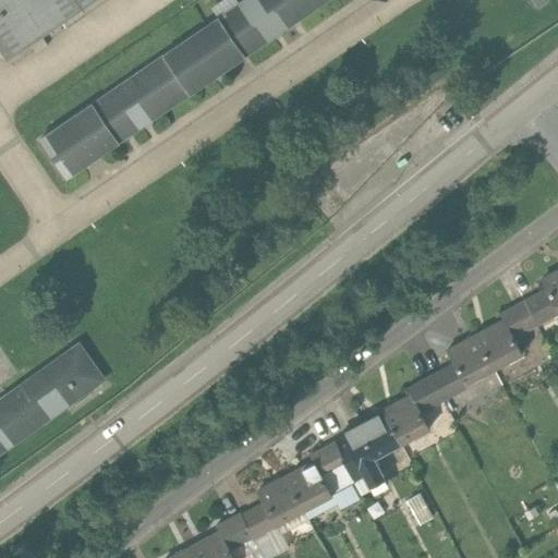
[(94,0),(0,0),(0,50),(7,60),(94,0)]
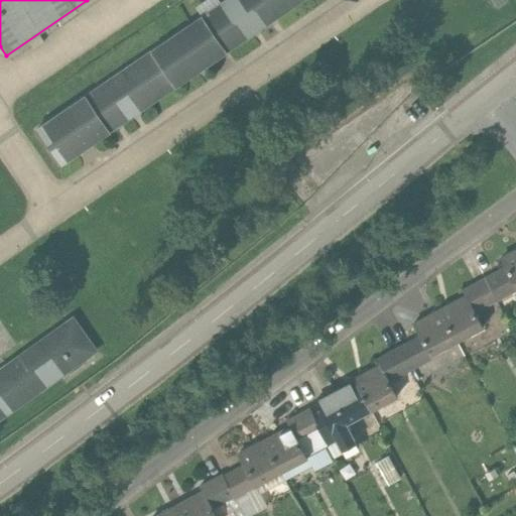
[(303,0),(230,0),(37,131),(60,165),(303,0)]
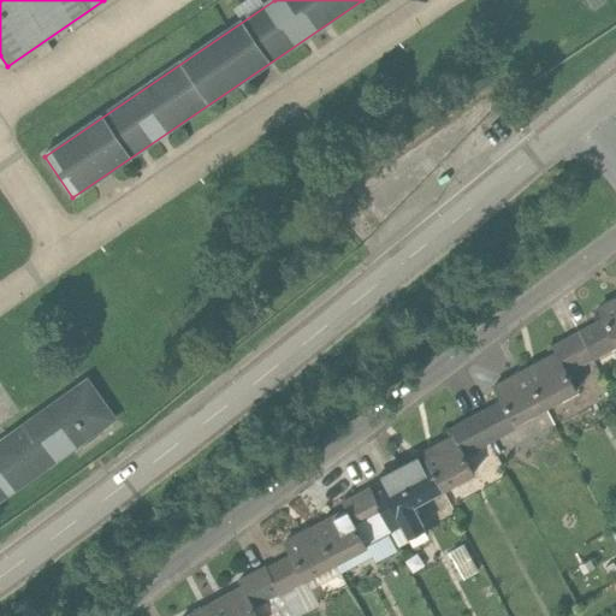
[(599,0),(587,0),(594,10),(603,4),(599,0)]
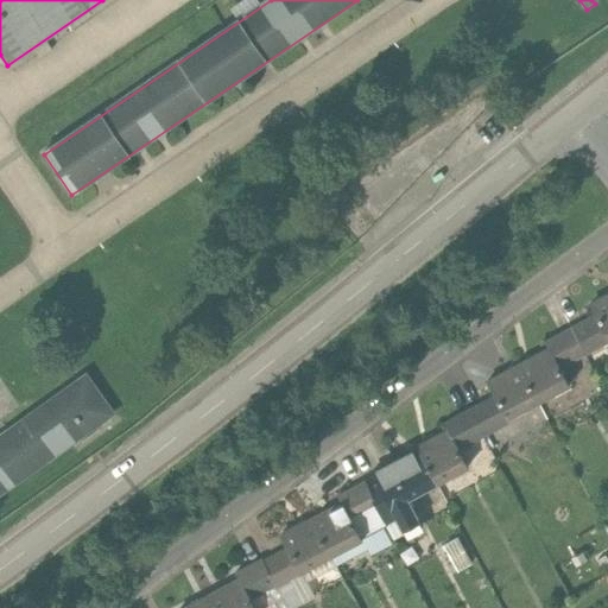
[(595,317),(607,339),(607,297),(590,308),(595,317)]
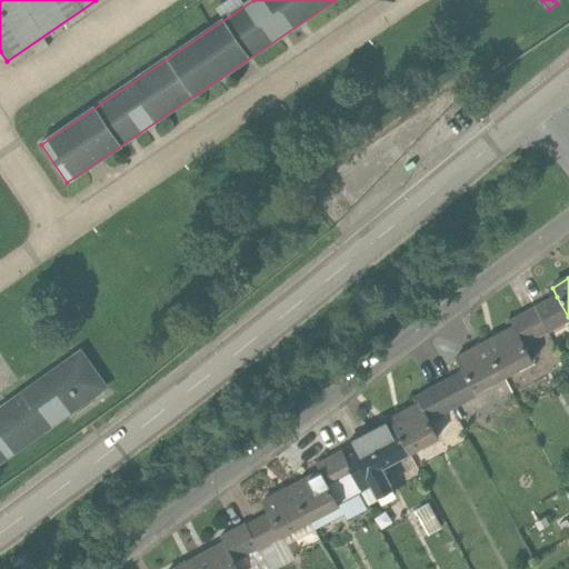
[(548,332),(568,320),(568,317),(557,297),(535,309),(548,332)]
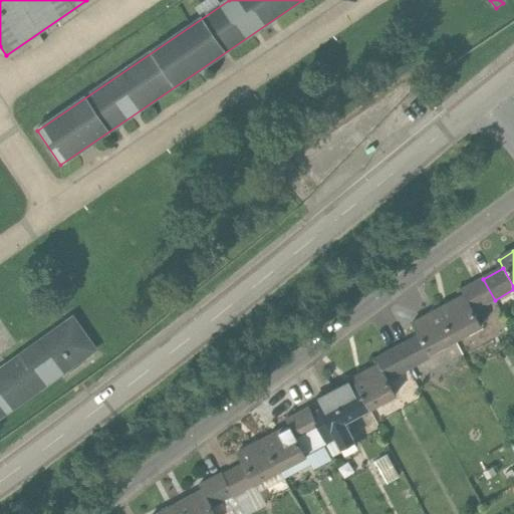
[(162,283),(156,273),(149,278),(156,288),(162,283)]
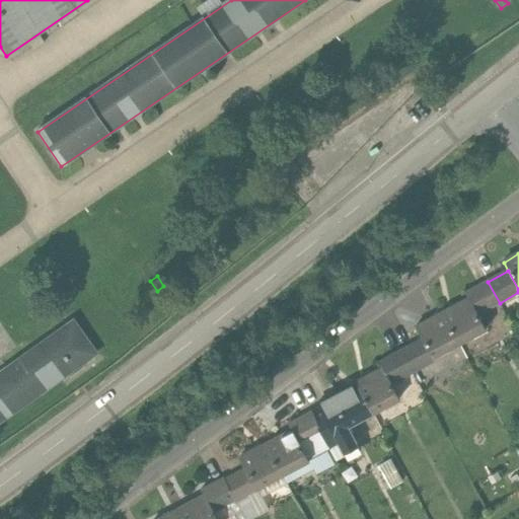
[(478,314),(500,303),(488,282),(467,293),(471,300),(478,314)]
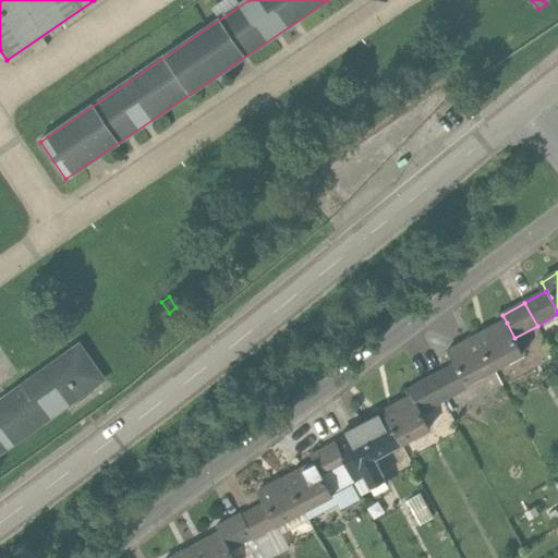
[(477,338),(495,368),(523,354),(514,338),(507,323),(477,338)]
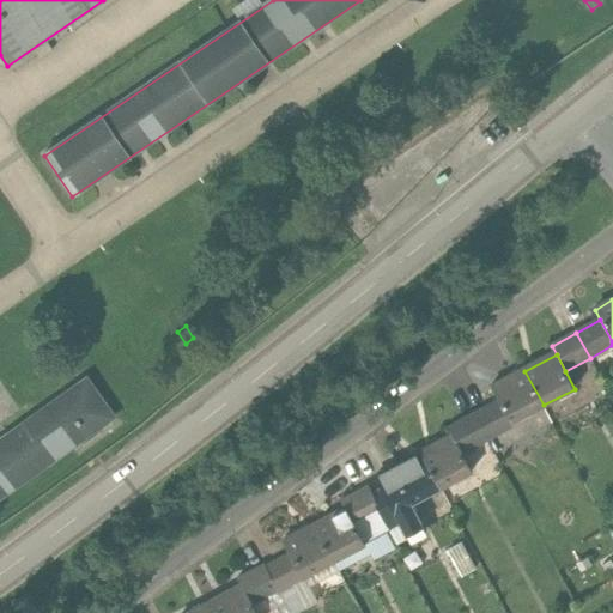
[(501,400),(513,423),(544,405),(525,371),(493,388),(501,400)]
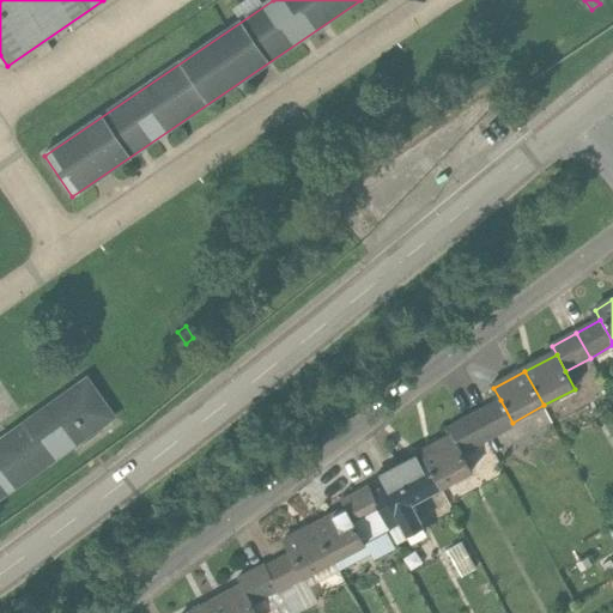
[(0,498),(114,417),(86,378),(0,438),(0,498)]
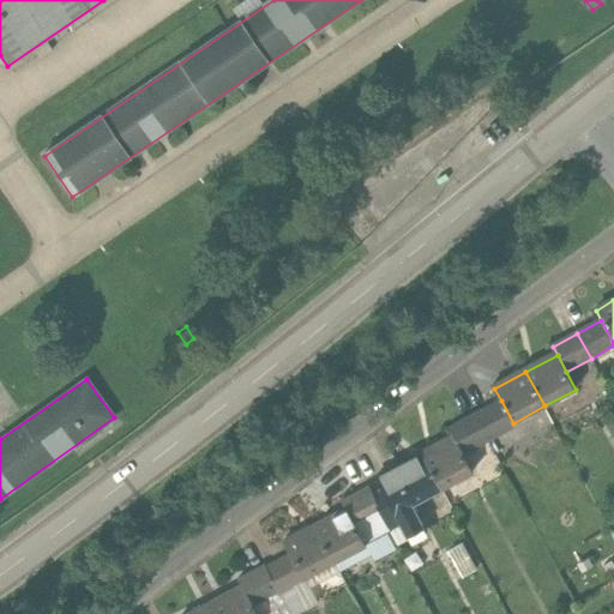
[(477,415),(491,439),(515,426),(513,423),(501,401),(477,415)]
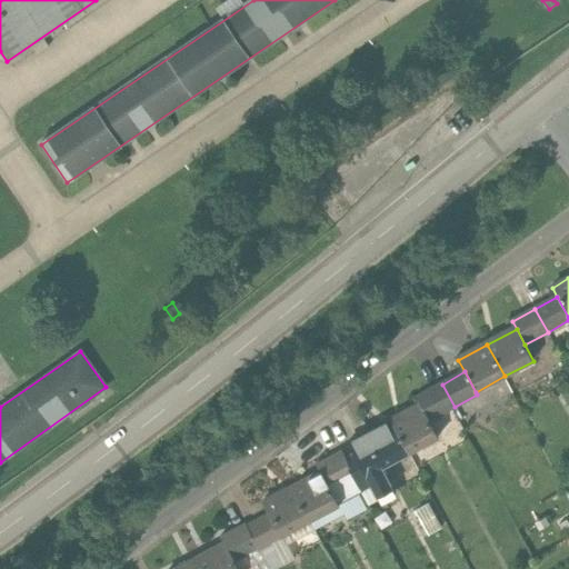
[(430,419),(455,407),(442,385),(418,397),(422,403),(430,419)]
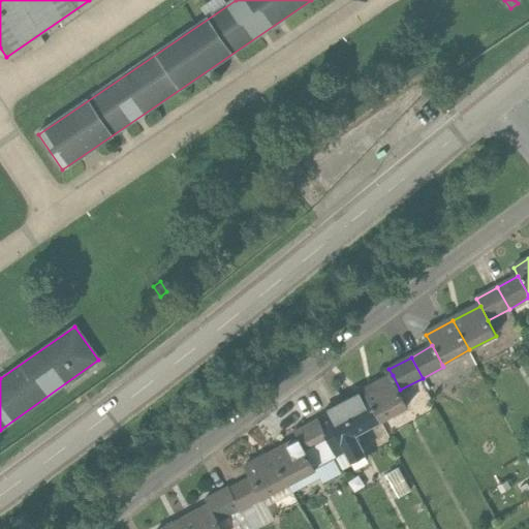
[(365,390),(381,421),(408,406),(400,390),(393,375),(365,390)]
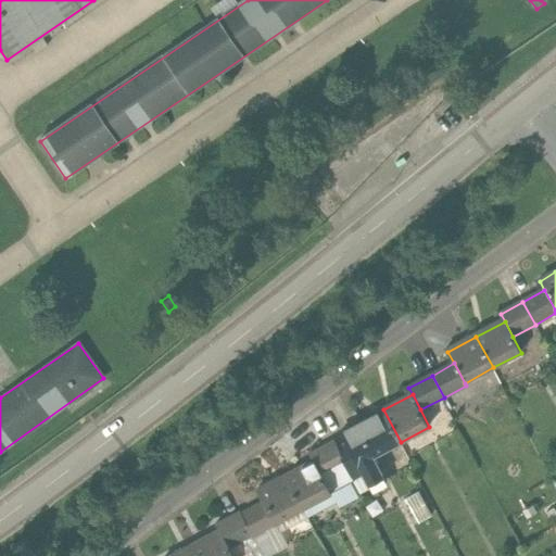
[(370,454),(371,456),(401,442),(383,409),(355,424),(361,436),(370,454)]
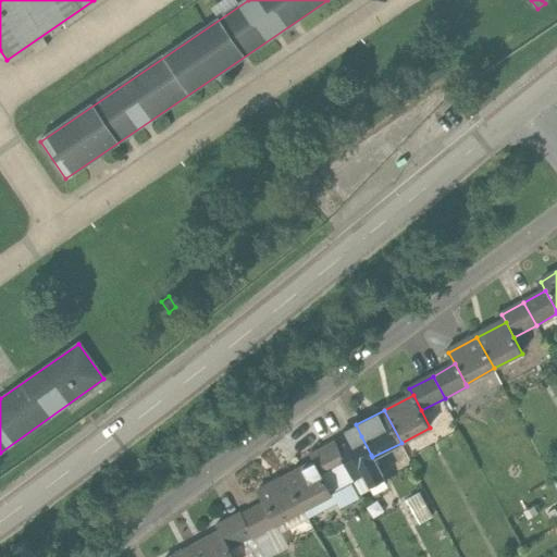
[(360,460),(371,455),(361,436),(337,449),(346,466),(349,473),(363,466),(360,460)]
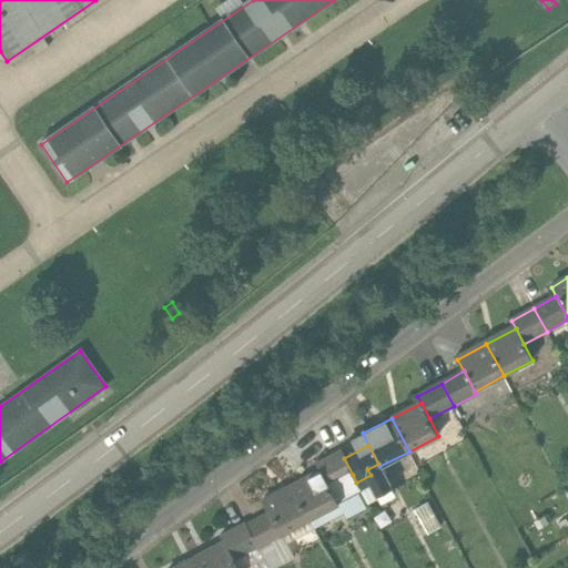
[(330,486),(353,475),(344,458),(341,453),(318,464),(322,470),(330,486)]
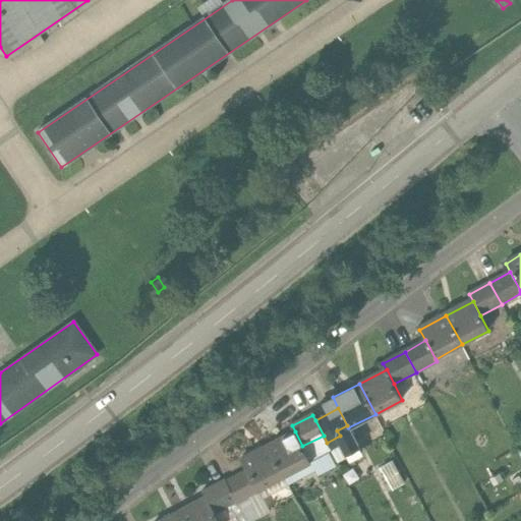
[(337,430),(340,436),(348,453),(358,448),(348,427),(347,425),(337,430)]
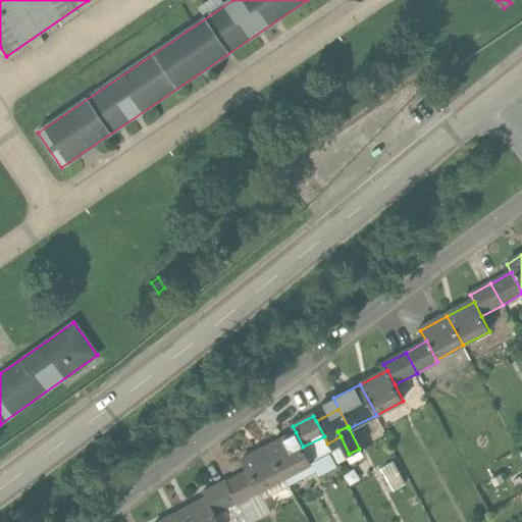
[(267,447),(283,477),(311,462),(303,447),(296,432),(267,447)]
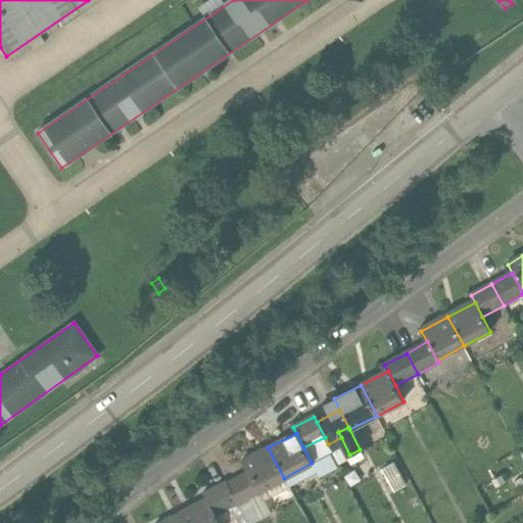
[(257,491),(284,478),(268,447),(242,461),(248,472),(257,491)]
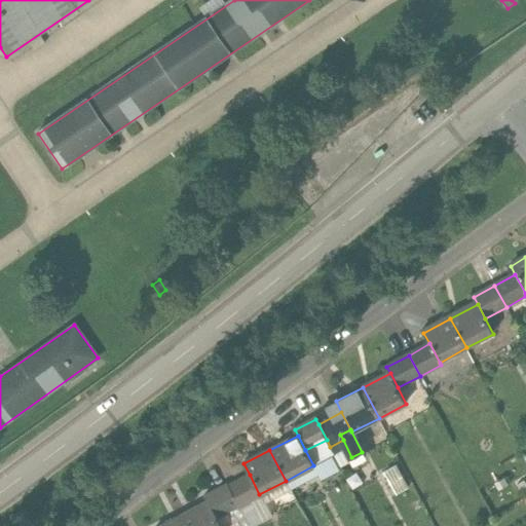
[(261,497),(259,494),(250,475),(227,486),(237,506),(238,508),(261,497)]
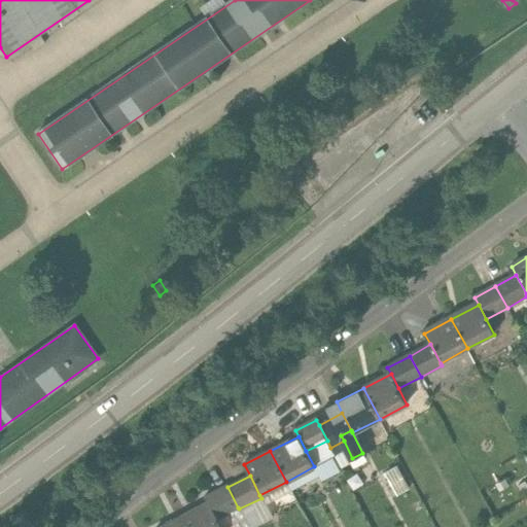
[(238,507),(227,487),(226,485),(206,496),(210,502),(218,518),(238,507)]
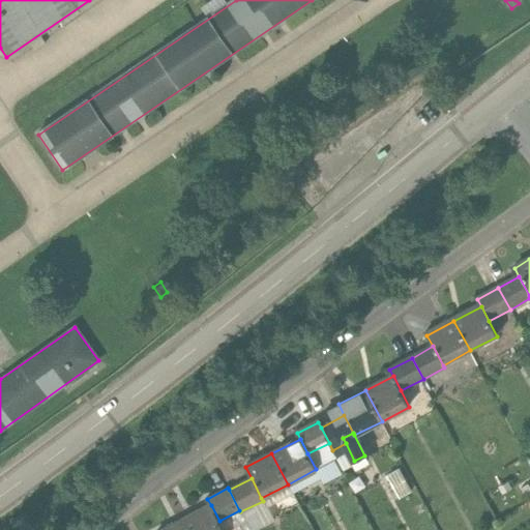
[(183,519),(188,529),(224,529),(219,521),(211,505),(183,519)]
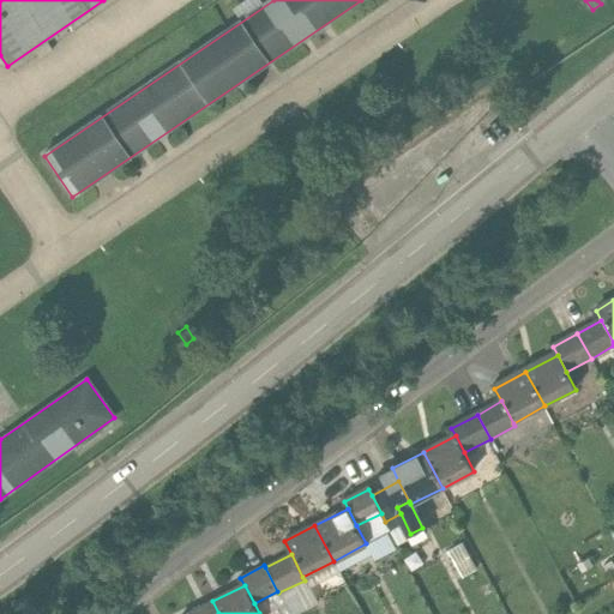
[(218,613),(212,601),(188,613),(218,613)]
